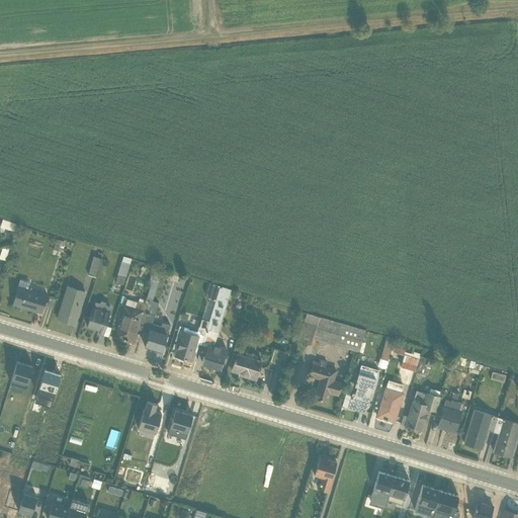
[(7,229),(14,231),(16,224),(9,222),(7,229)]
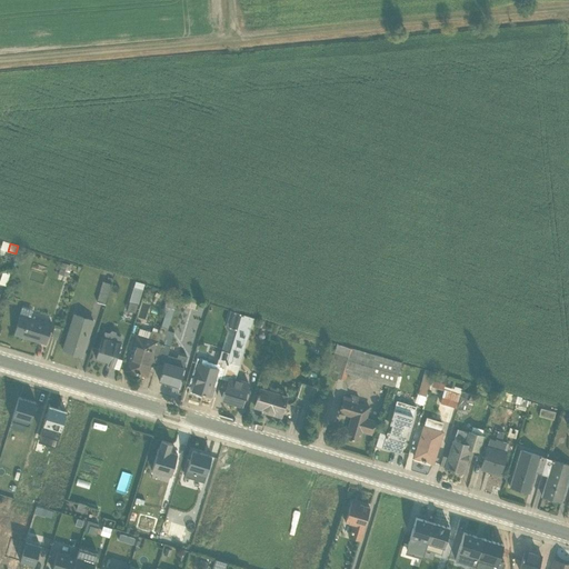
[(58,273),(68,277),(71,265),(61,261),(58,273)]
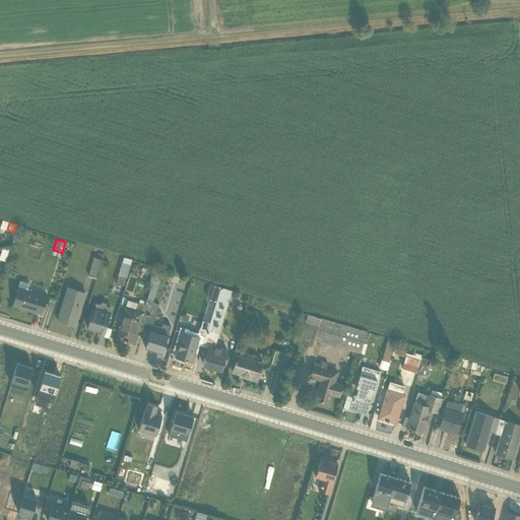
[(87,274),(95,277),(102,259),(93,256),(87,274)]
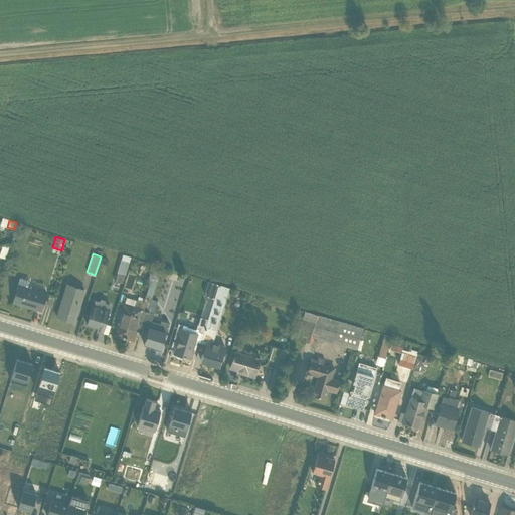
[(124,275),(125,275),(129,262),(130,256),(122,254),(121,259),(116,273),(117,273),(115,281),(122,283),(124,275)]
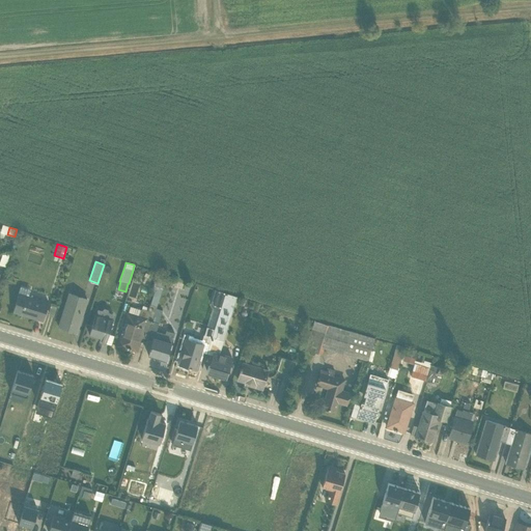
[(117,345),(136,351),(140,336),(146,338),(156,308),(160,294),(162,294),(165,284),(156,282),(157,281),(145,278),(143,284),(155,287),(154,290),(155,290),(148,307),(142,305),(141,309),(141,308),(140,309),(130,306),(117,345)]
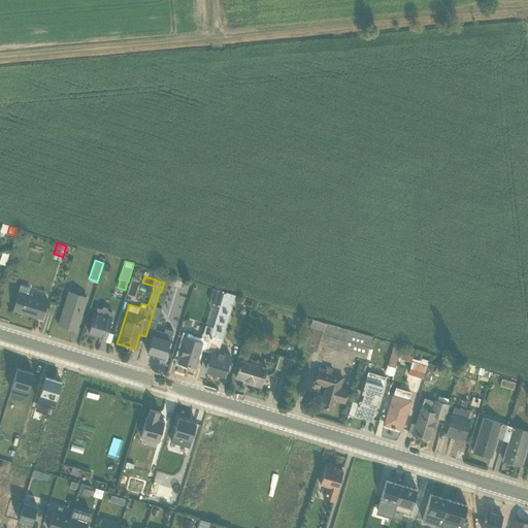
[(183,287),(184,282),(179,281),(179,278),(174,277),(173,285),(183,287)]
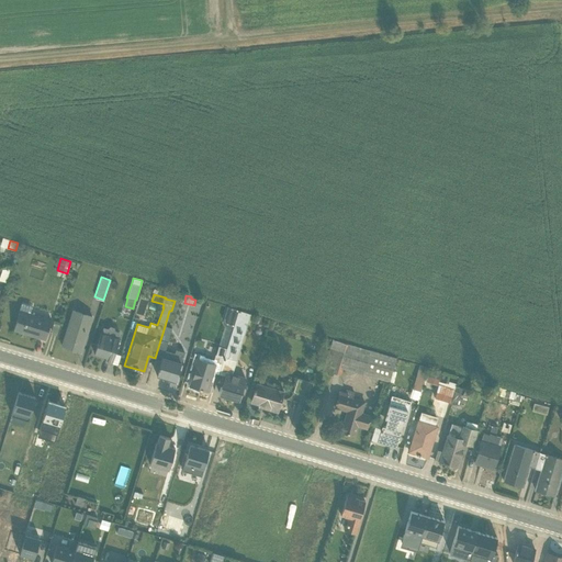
[(13,329),(45,339),(51,319),(30,313),(32,306),(21,303),(13,329)]
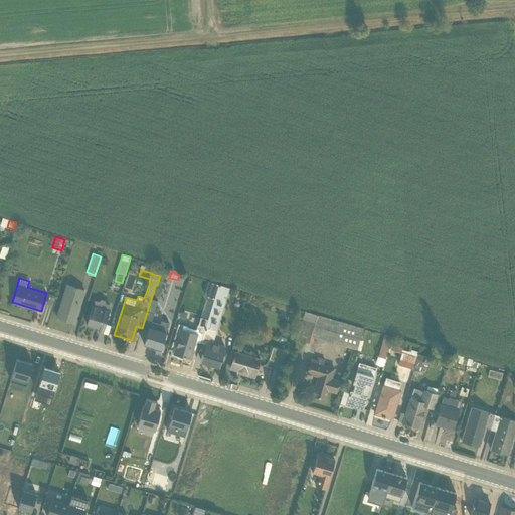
[(185,356),(189,358),(194,341),(200,343),(205,327),(204,326),(217,284),(208,281),(204,294),(206,297),(198,324),(197,324),(195,330),(187,327),(187,325),(180,323),(179,328),(178,328),(173,345),(176,346),(174,353),(182,355),(182,357),(185,357),(185,356)]
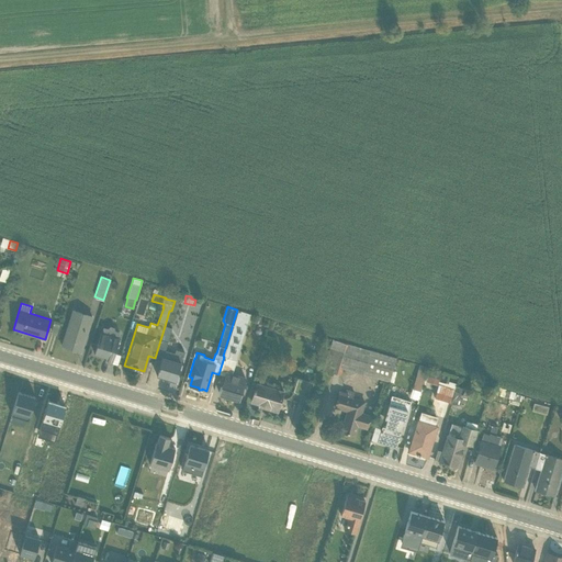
[(72,348),(80,351),(92,315),(74,310),(62,346),(72,349),(72,348)]
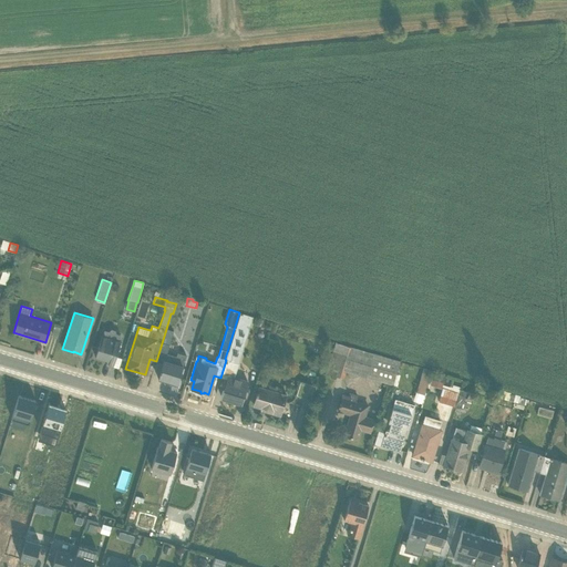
[(222,398),(240,403),(247,381),(254,382),(258,366),(251,363),(247,380),(235,375),(253,316),(241,312),(226,360),(220,378),(227,379),(222,398)]
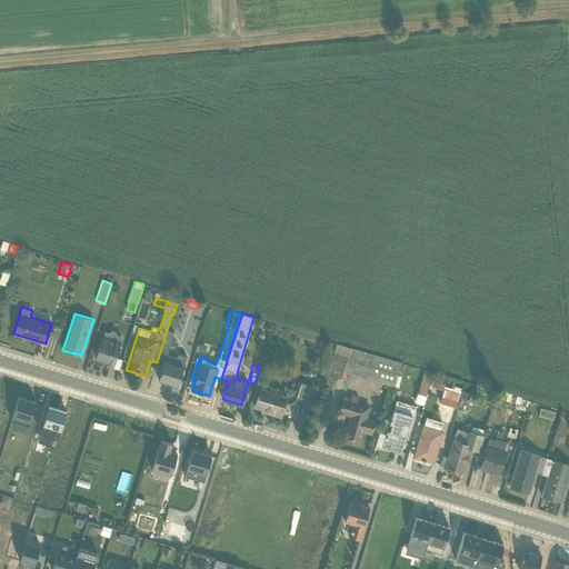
[(51,337),(57,339),(60,329),(53,327),(51,337)]
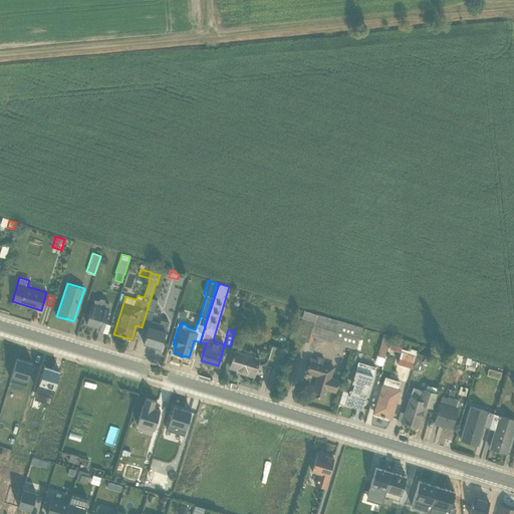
[(95,330),(101,332),(108,309),(106,308),(108,303),(104,302),(103,299),(100,298),(97,300),(94,299),(92,304),(91,303),(85,323),(96,326),(95,330)]
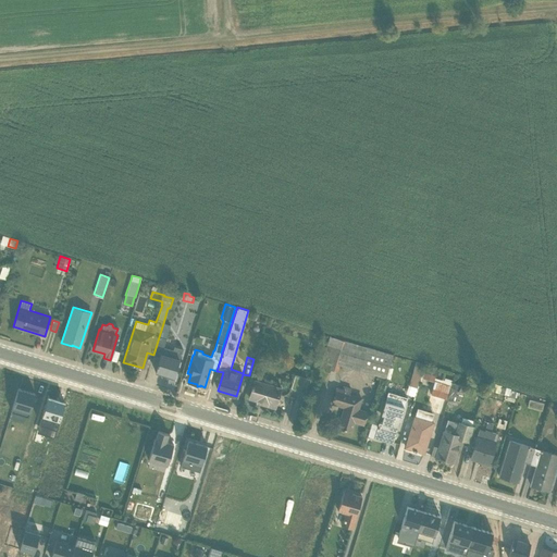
[(155,371),(173,378),(182,349),(174,346),(173,349),(163,347),(170,325),(163,323),(153,355),(159,357),(155,371)]
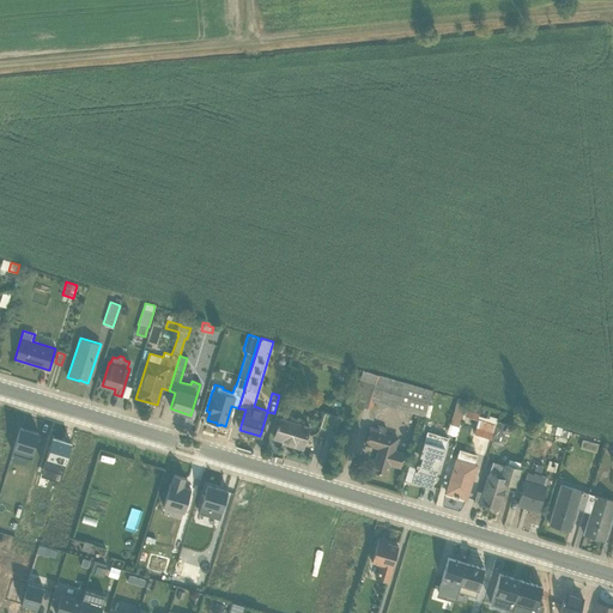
[(432,389),(360,370),(351,405),(371,410),(374,401),(424,416),(432,389)]
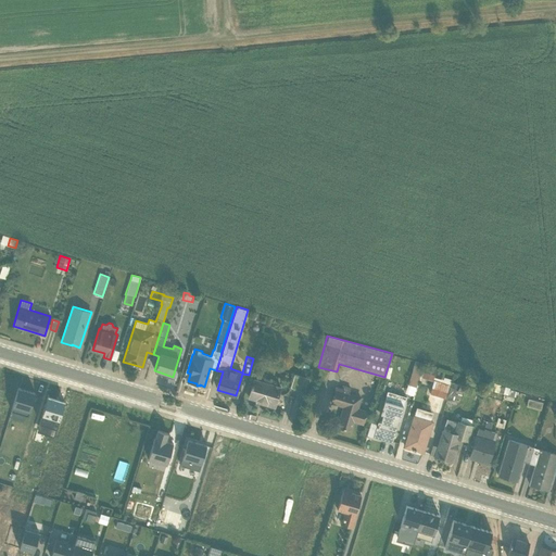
[(405,393),(413,395),(422,363),(415,361),(405,393)]
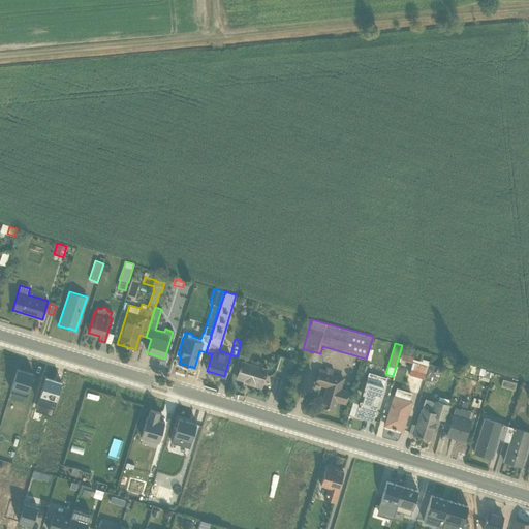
[(408,374),(425,379),(429,364),(419,361),(418,363),(412,361),(415,349),(405,346),(401,360),(412,363),(408,374)]
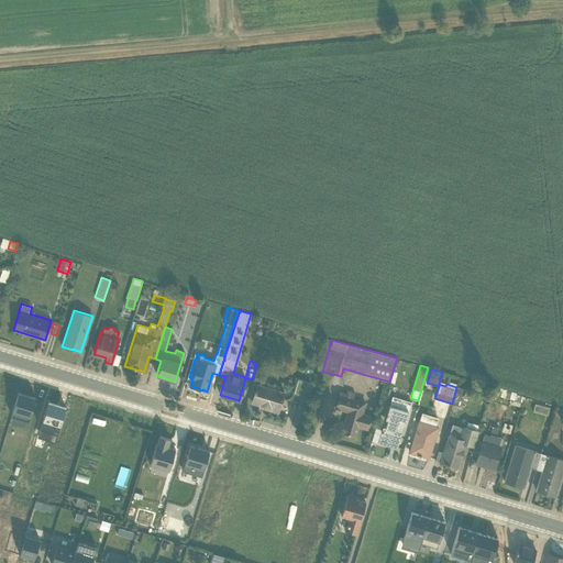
[(308,396),(310,388),(313,388),(315,384),(298,378),(294,392),(308,396)]
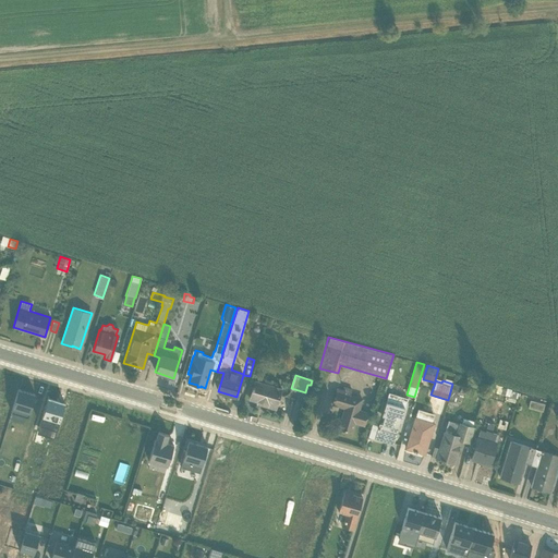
[(263,405),(275,409),(281,388),(255,380),(250,398),(264,402),(263,405)]
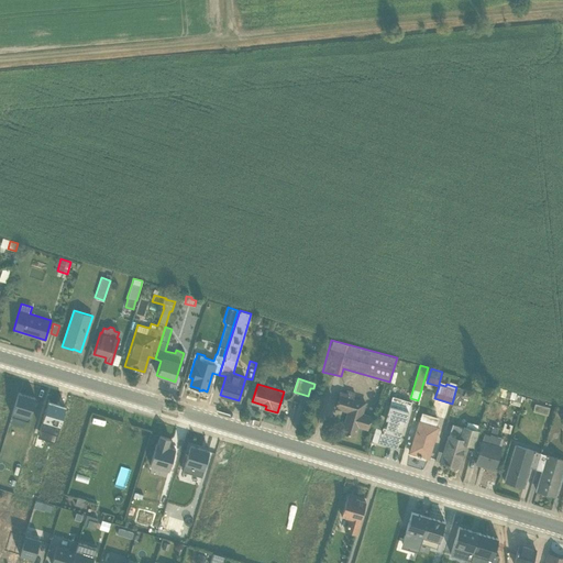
[(456,387),(452,404),(464,407),(468,389),(457,386),(456,387)]
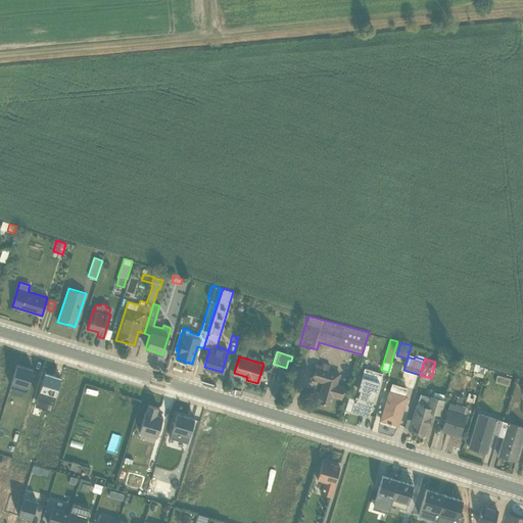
[(329,405),(332,395),(340,398),(344,386),(337,384),(340,373),(328,370),(330,365),(322,362),(321,365),(316,364),(311,380),(323,383),(318,401),(329,405)]
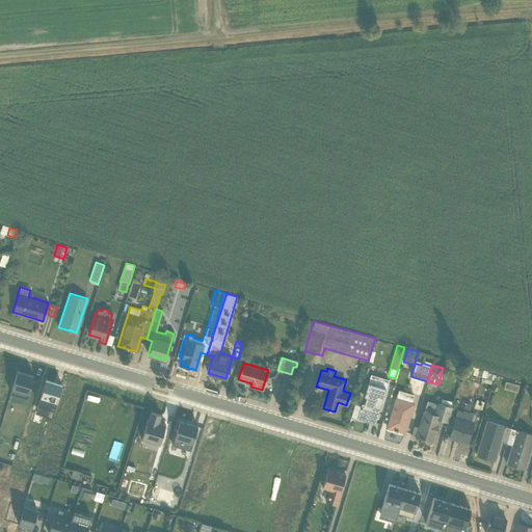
[(10,393),(26,398),(33,376),(17,371),(10,393)]
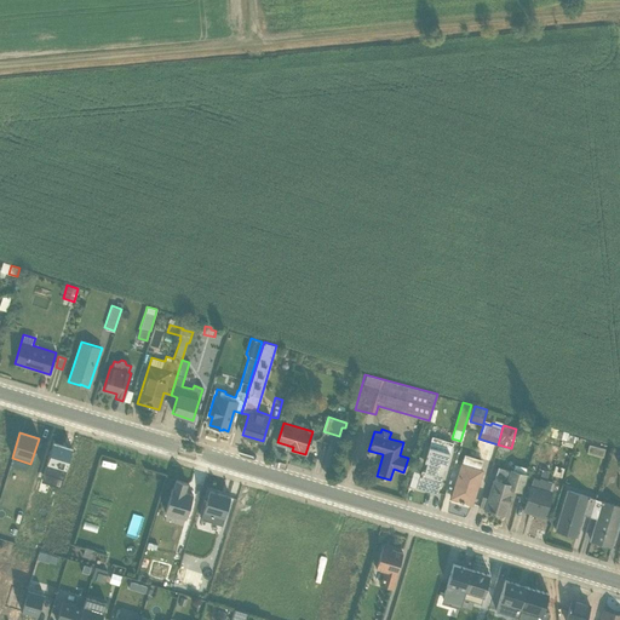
[(415,488),(436,494),(453,442),(431,436),(424,461),(426,463),(424,471),(420,470),(415,488)]
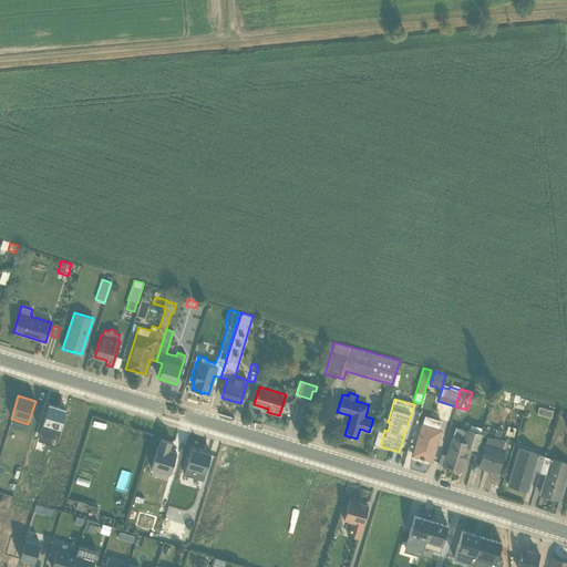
[(476,409),(485,412),(488,402),(480,399),(476,409)]
